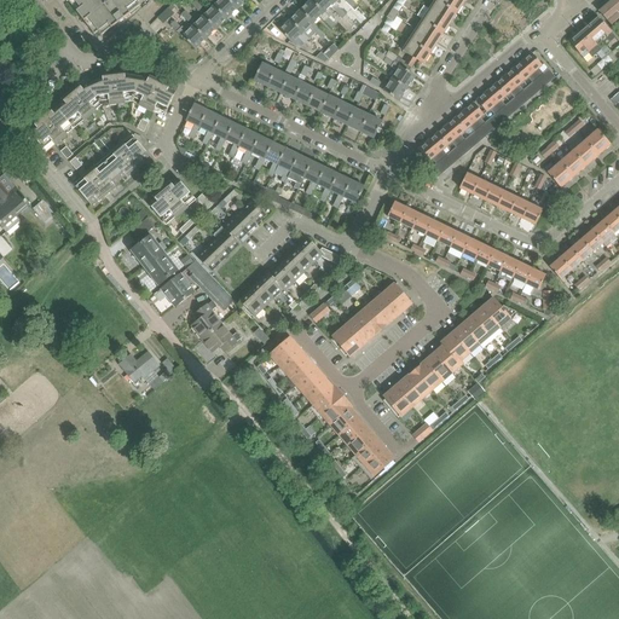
[(91,0),(80,10),(76,12),(84,22),(88,18),(102,36),(111,29),(119,23),(122,19),(131,13),(129,13),(140,6),(136,1),(137,0),(91,0)]
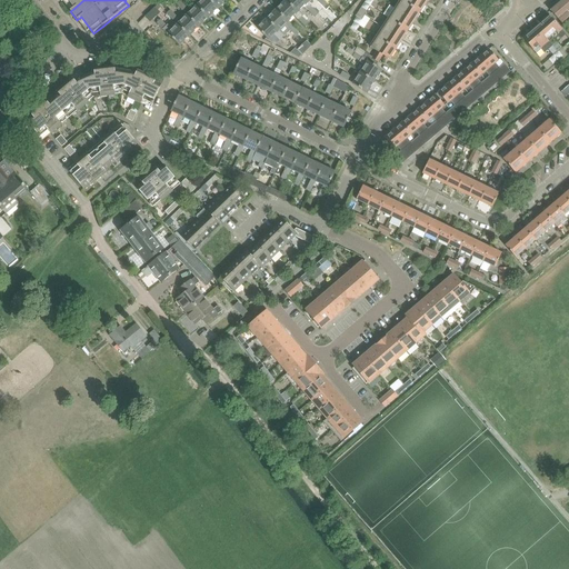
[(208,19),(218,10),(208,0),(205,0),(197,7),(208,19)]
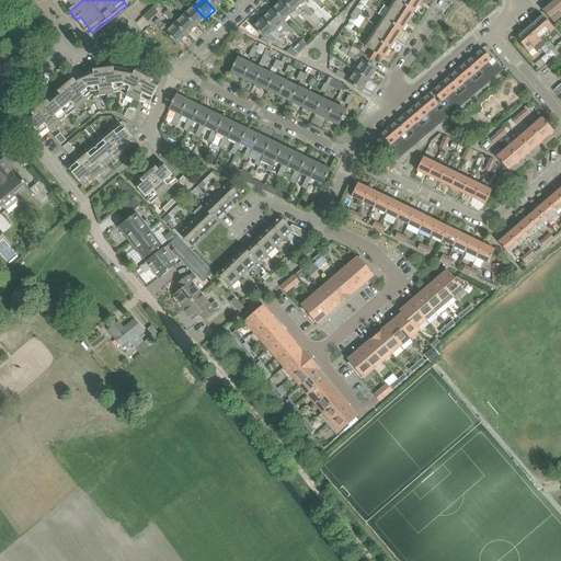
[(205,0),(215,10),(224,0),(205,0)]
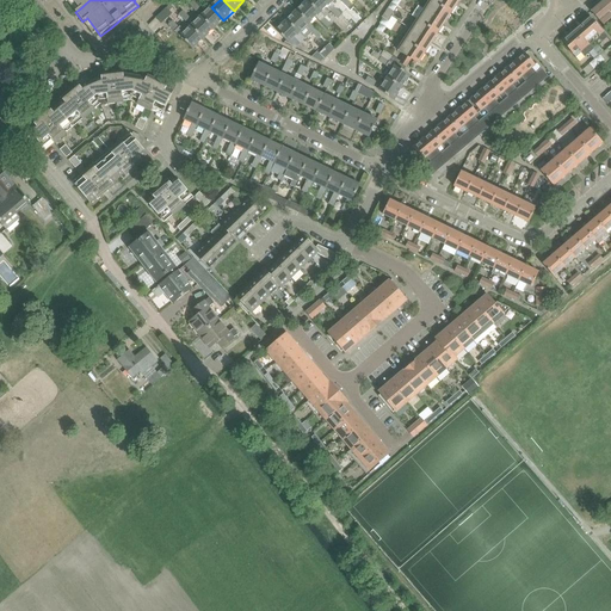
[(335,8),(331,4),(326,0),(309,0),(308,1),(320,14),(326,8),(331,12),(335,8)]
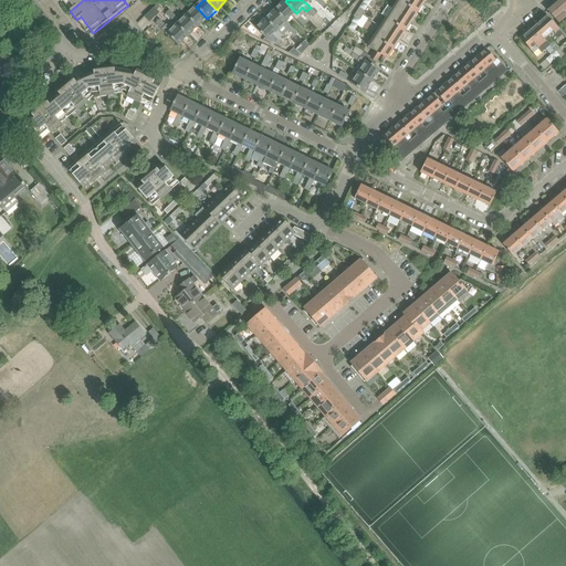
[(367,7),(368,6),(373,9),(377,2),(374,0),(365,0),(363,3),(367,7)]
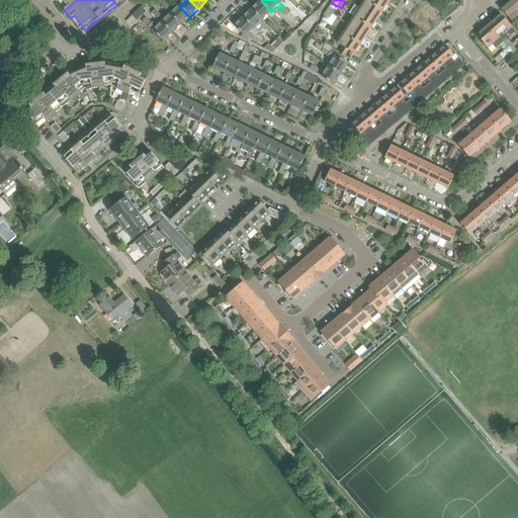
[(383,11),(389,3),(384,0),(366,0),(366,1),(383,11)]
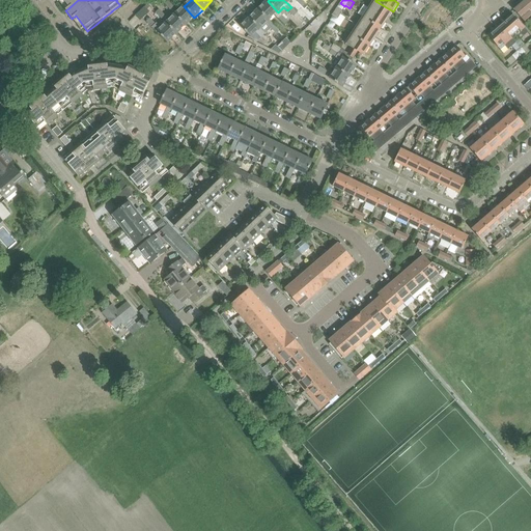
[(174,7),(168,1),(165,4),(170,10),(174,7)]
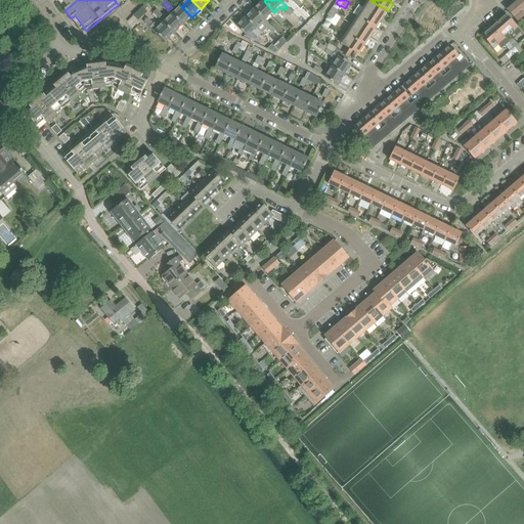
[(278,15),(274,12),(264,1),(256,9),(266,20),(271,15),(274,19),(275,18),(278,15)]
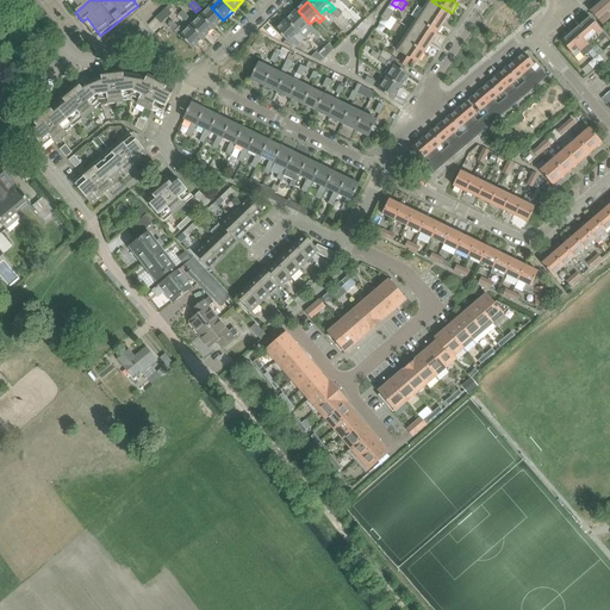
[(444,24),(452,13),(431,1),(425,11),(444,24)]
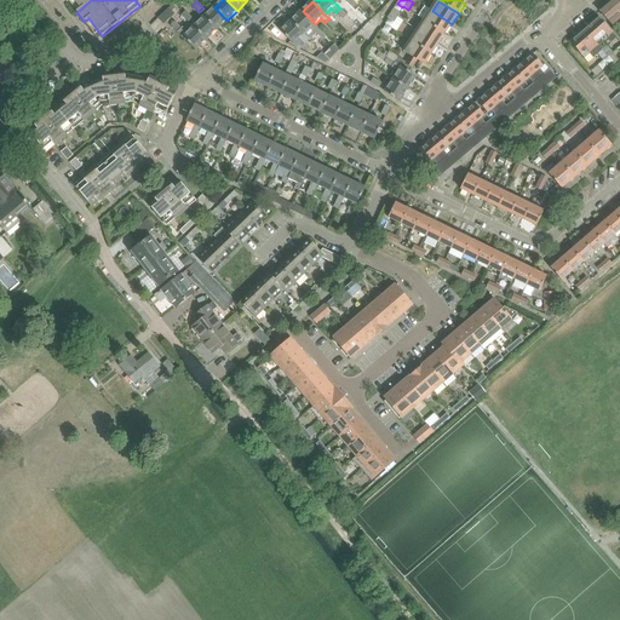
[(390,15),(397,18),(399,17),(397,16),(402,7),(397,4),(390,15)]
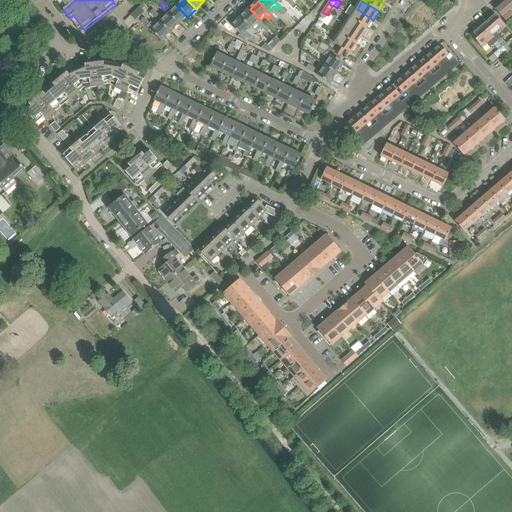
[(511,17),(509,14),(511,12),(504,3),(496,10),(509,25),(511,22),(511,17)]
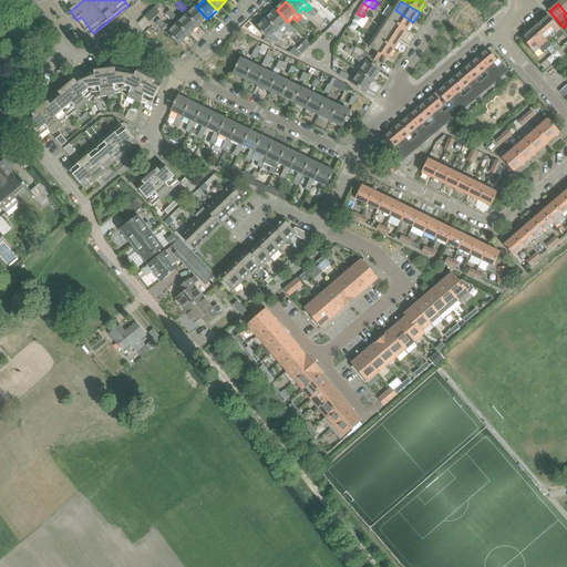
[(160,13),(158,11),(162,9),(157,4),(154,8),(144,17),(150,22),(160,13)]
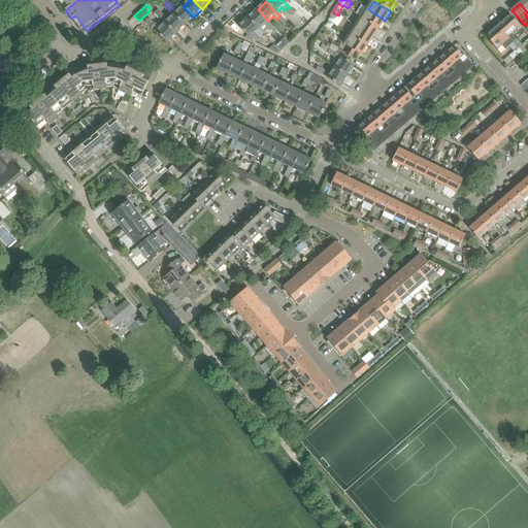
[(185,26),(193,18),(183,6),(174,15),(185,26)]
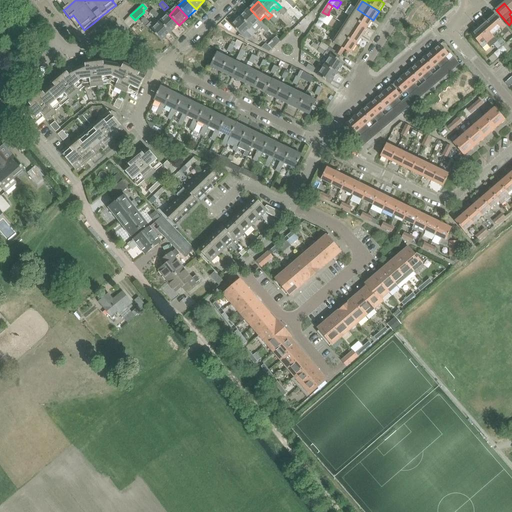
[(281,7),(277,10),(283,16),(287,13),(281,7)]
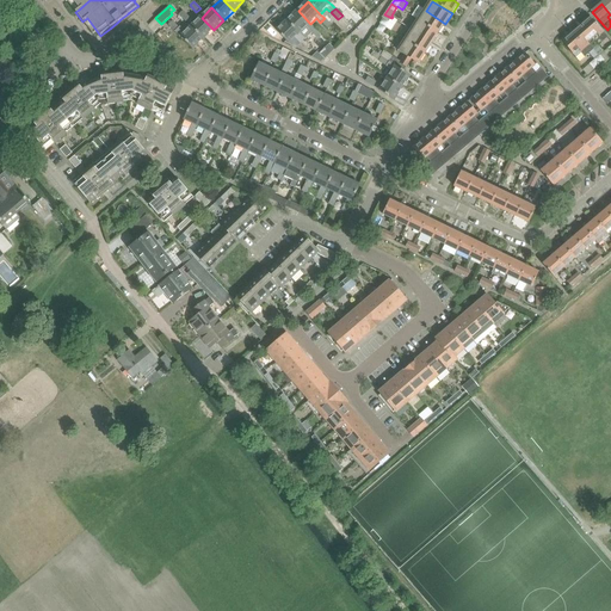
[(179,14),(186,22),(190,18),(183,11),(179,14)]
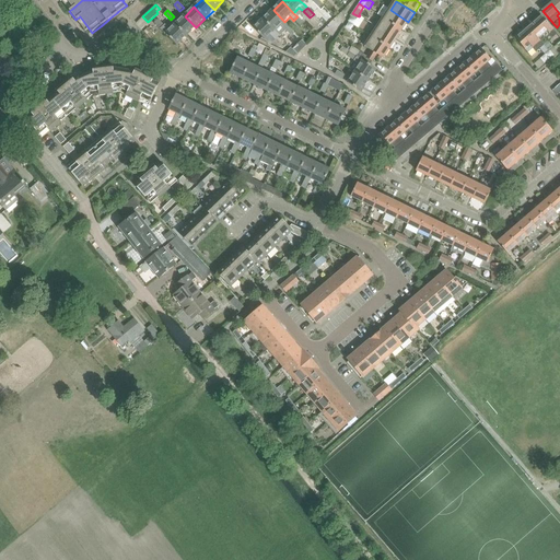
[(275,31),(284,22),(273,10),(264,20),(275,31)]
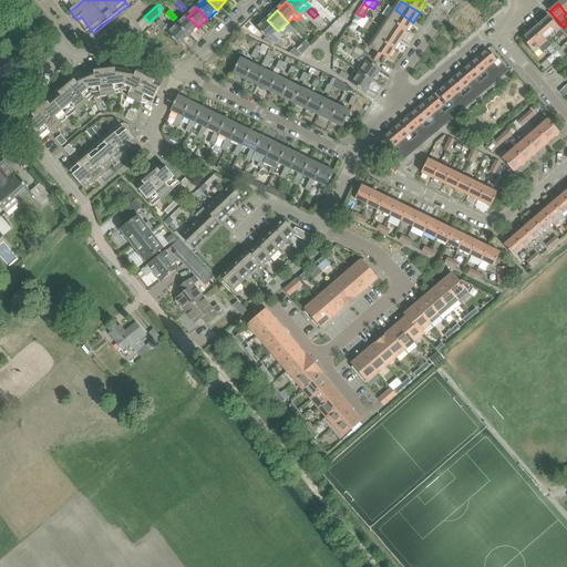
[(408,31),(413,22),(395,10),(389,20),(408,31)]
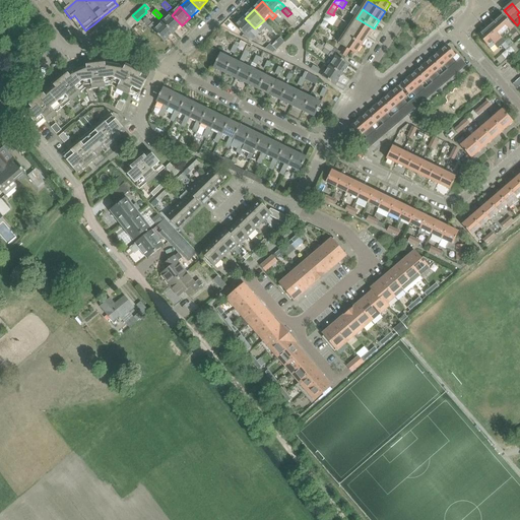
[(333,15),(327,12),(325,15),(326,15),(323,20),(324,20),(324,21),(328,24),(329,23),(328,23),(333,15)]
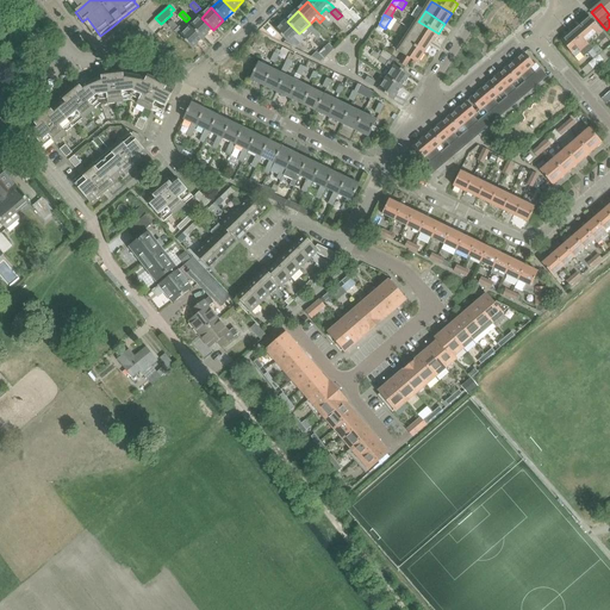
[(601,38),(605,35),(602,30),(590,17),(580,25),(592,38),(597,35),(601,38)]
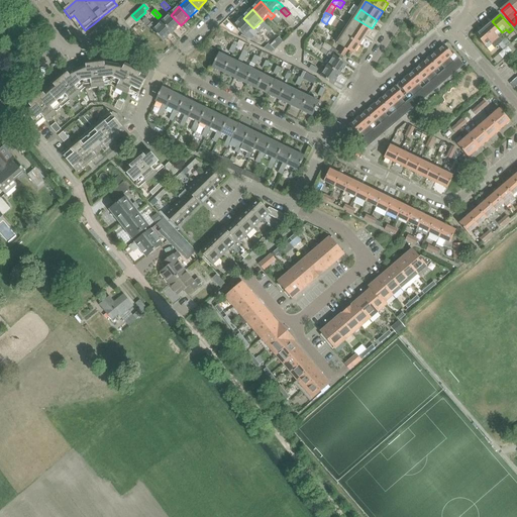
[(172,33),(181,25),(171,15),(162,23),(172,33)]
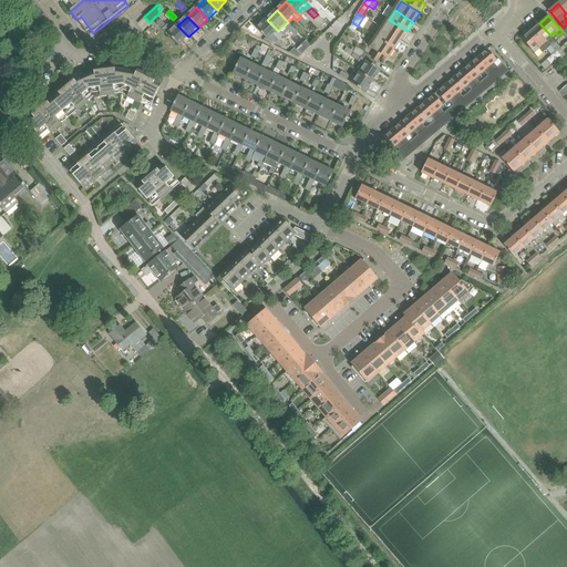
[(301,17),(298,20),(303,28),(308,23),(301,17)]
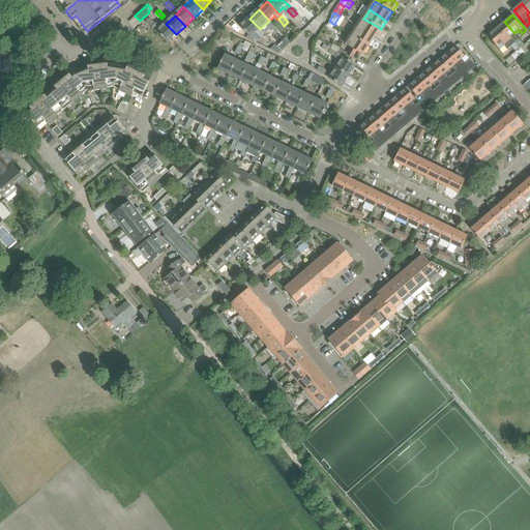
[(251,38),(260,29),(249,19),(240,27),(251,38)]
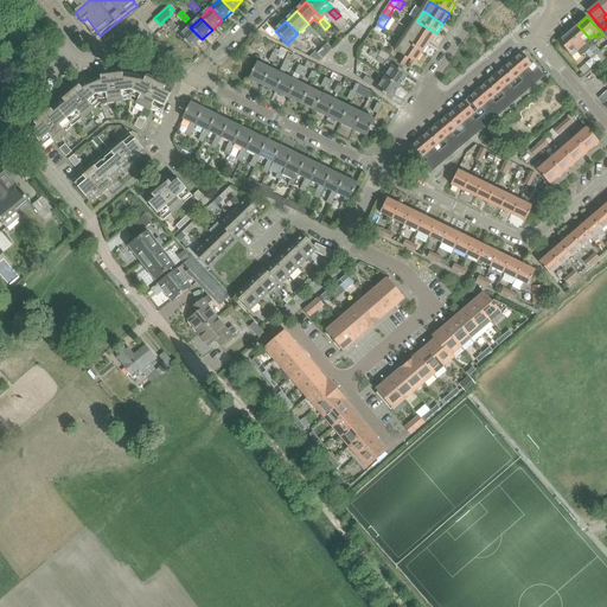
[(429,44),(436,33),(416,21),(410,31),(429,44)]
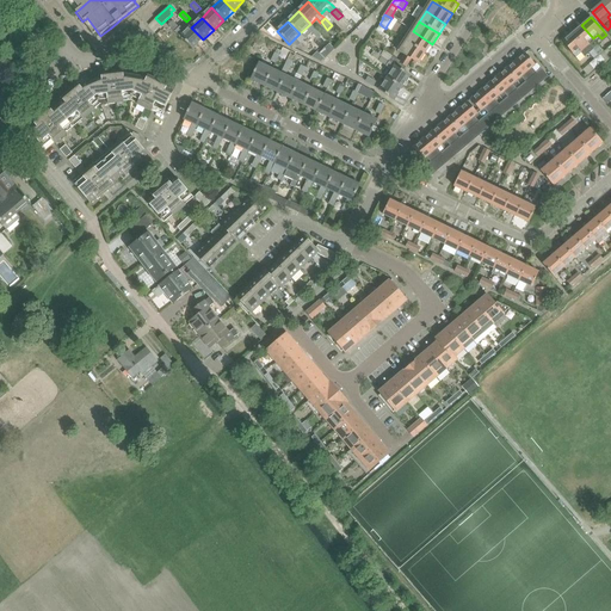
[(588,43),(593,38),(581,25),(572,32),(585,47),(587,50),(592,48),(588,43)]
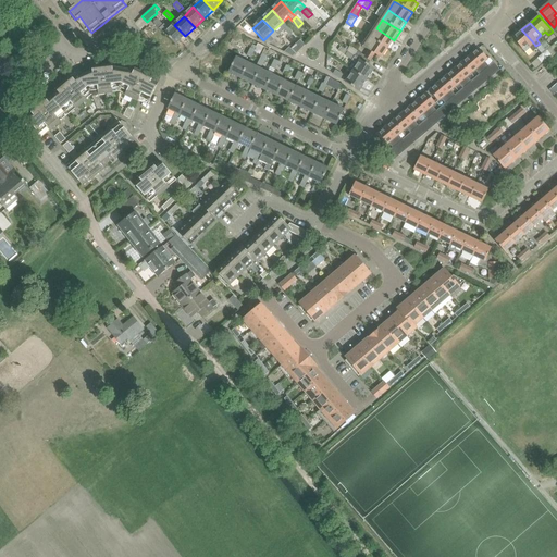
[(174,25),(170,29),(164,24),(163,25),(160,28),(165,34),(164,34),(175,46),(185,36),(174,25)]
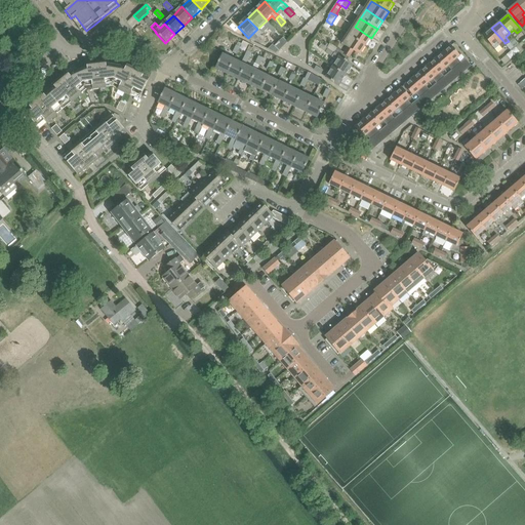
[(276,31),(270,24),(267,28),(273,34),(276,31)]
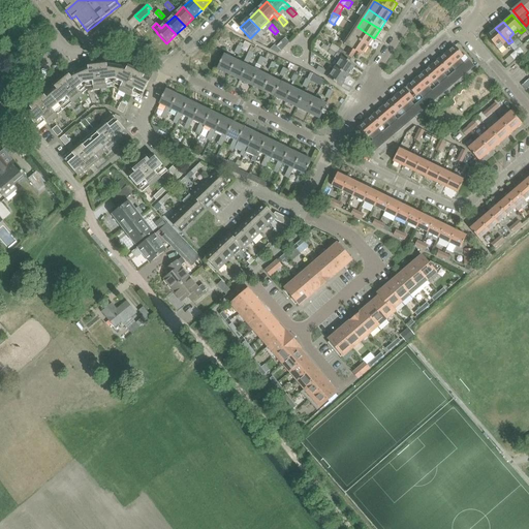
[(369,47),(374,38),(358,27),(351,36),(369,47)]
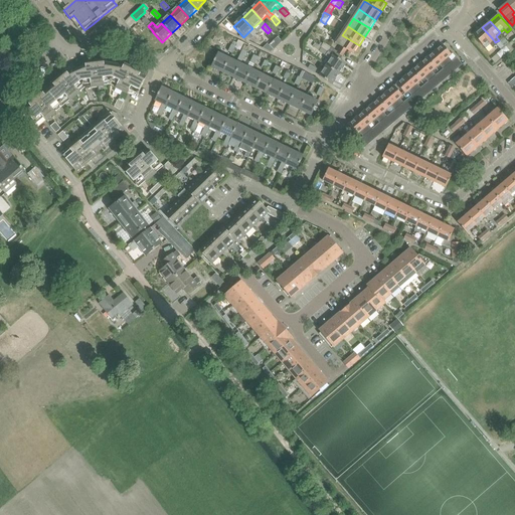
[(492,45),(495,42),(493,39),(482,27),(474,34),(485,46),(490,42),(492,45)]
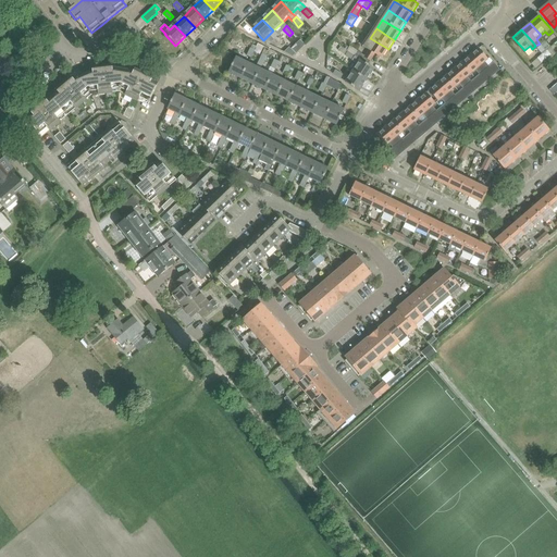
[(382,59),(388,49),(370,38),(364,47),(369,50),(375,54),(382,59)]
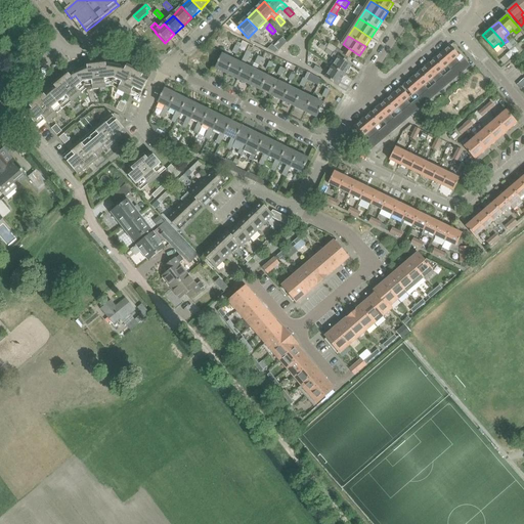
[(332,57),(337,49),(330,44),(326,48),(326,49),(324,52),(332,57)]
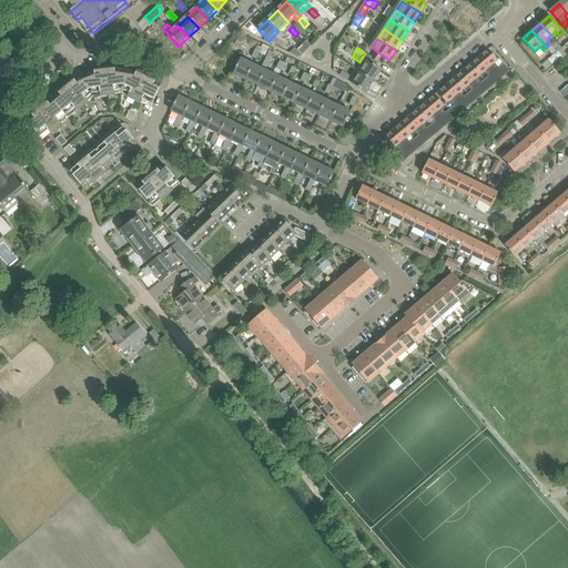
[(558,60),(566,52),(563,48),(554,56),(558,60)]
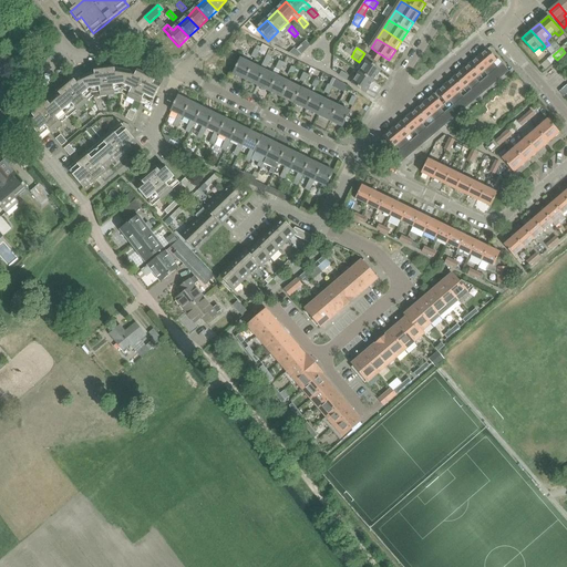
[(486,50),(478,58),(487,68),(498,80),(504,75),(504,76),(508,72),(502,64),(497,69),(493,63),(495,61),(496,61),(486,50)]
